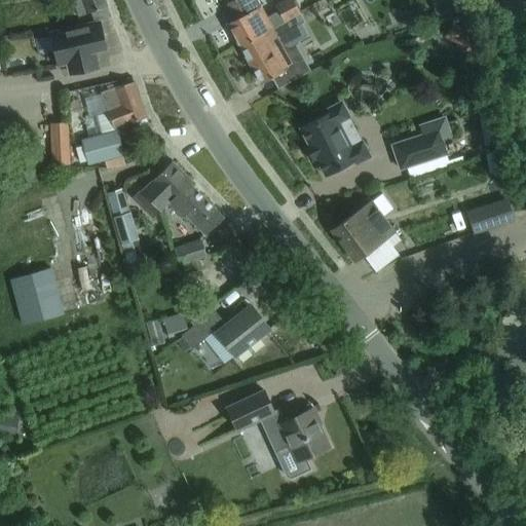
[(92,19),(109,15),(103,0),(75,0),(73,1),(78,17),(90,12),(92,19)]
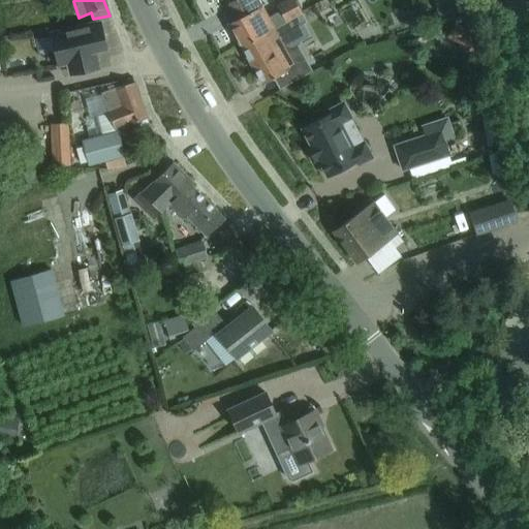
[(228,25),(240,44),(300,10),(294,2),(268,18),(257,0),(234,0),(228,3),(238,19),(228,25)]
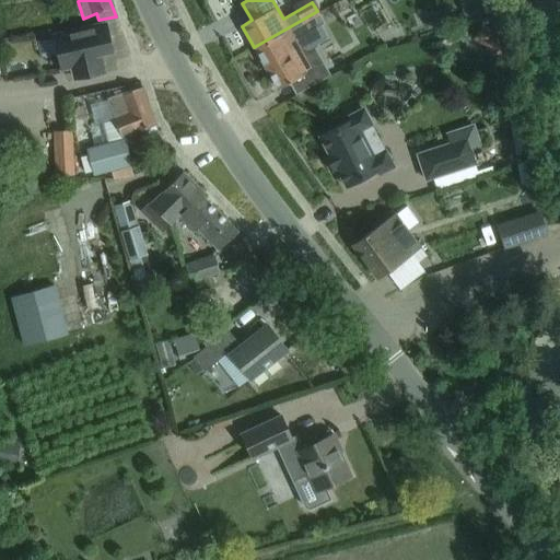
[(479,10),(454,18),(458,33),(485,24),(479,10)]
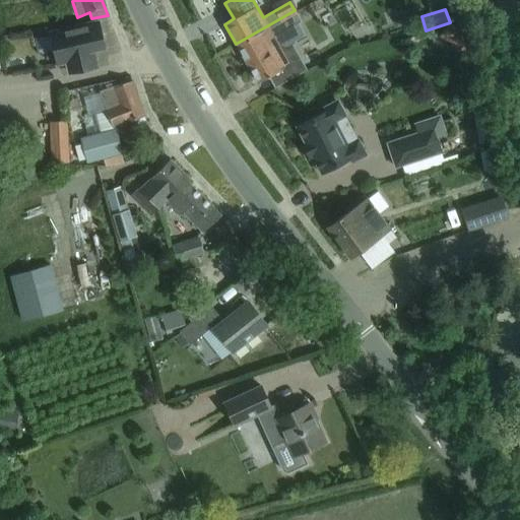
[(295,10),(236,44),(257,82),(275,73),(279,70),(268,51),(279,45),(285,49),(296,43),(295,41),(304,35),(298,23),(301,22),(295,10)]
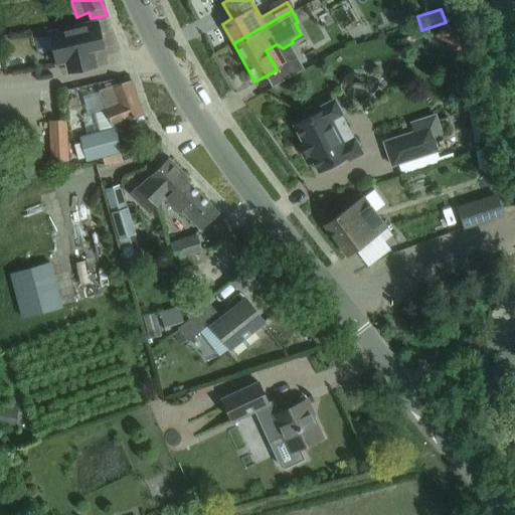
[(92,50),(102,47),(97,21),(49,32),(56,63),(65,61),(67,71),(95,65),(92,50)]
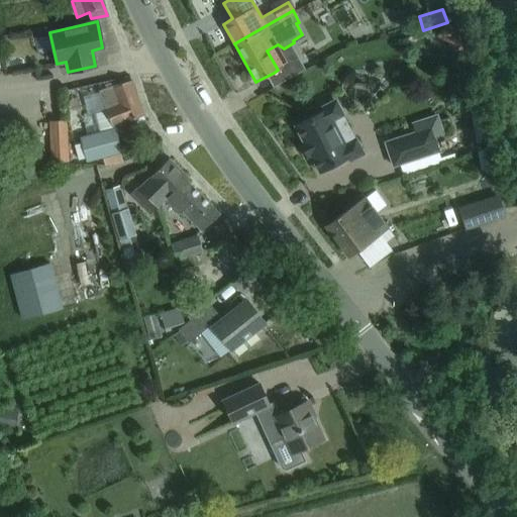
[(449,60),(459,44),(441,33),(432,48),(449,60)]
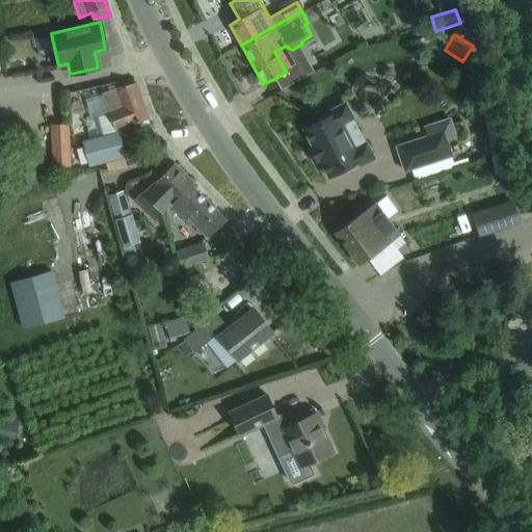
[(147,117),(135,84),(114,88),(101,94),(114,130),(147,117)]
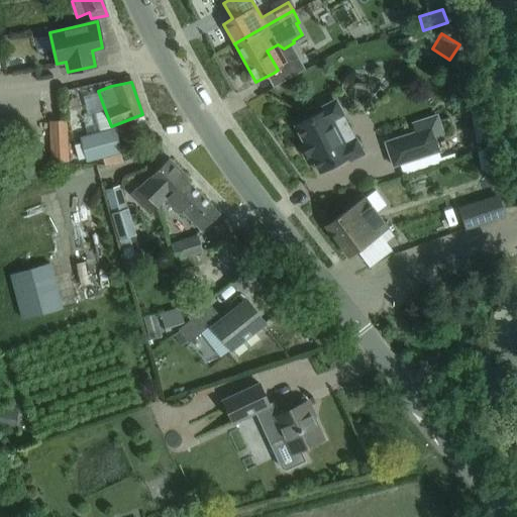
[(294,126),(309,154),(318,173),(347,158),(349,161),(364,153),(354,138),(342,144),(330,122),(339,117),(341,112),(336,103),(331,101),(321,107),(323,110),(294,126)]
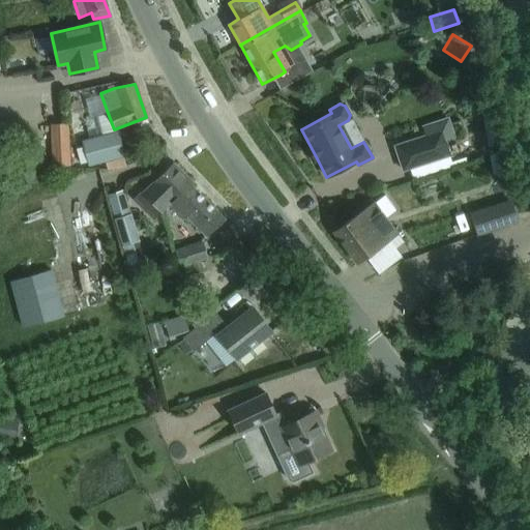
[(52,167),(69,166),(67,123),(50,124),(52,167)]
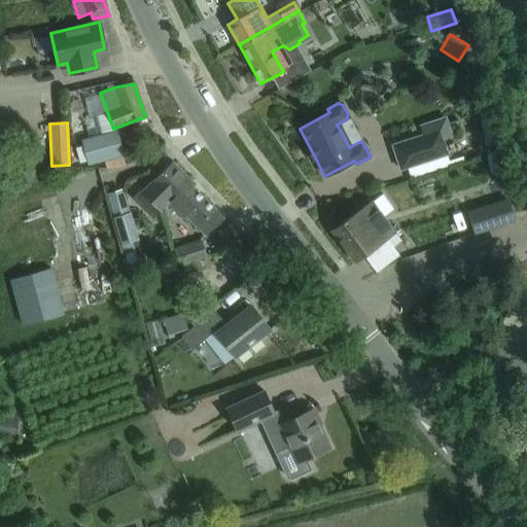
[(438,130),(391,145),(399,170),(447,154),(438,130)]
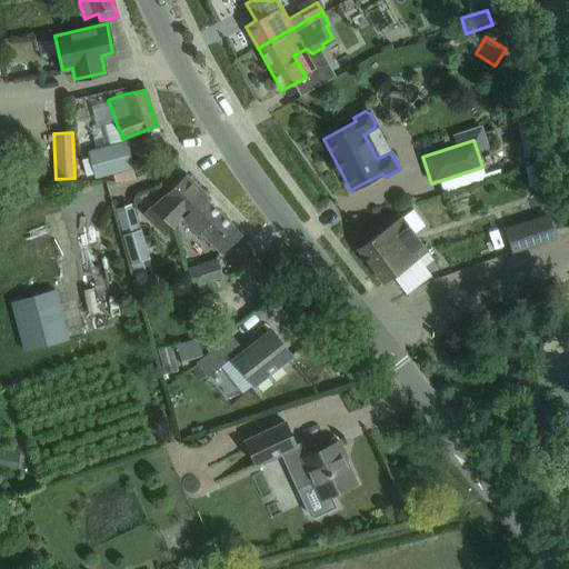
[(125,143),(87,155),(88,158),(92,175),(93,179),(117,172),(120,182),(133,178),(125,143)]
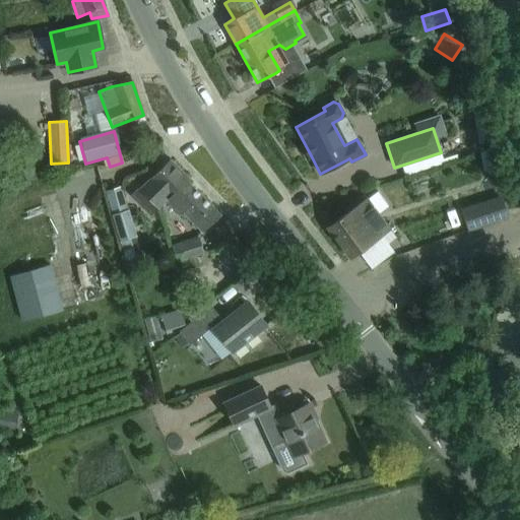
[(80,144),(74,146),(78,160),(84,159),(80,144)]
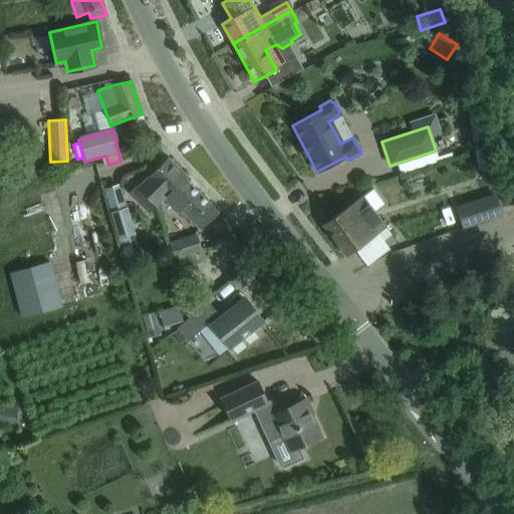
[(489,146),(473,151),(476,169),(492,166),(489,146)]
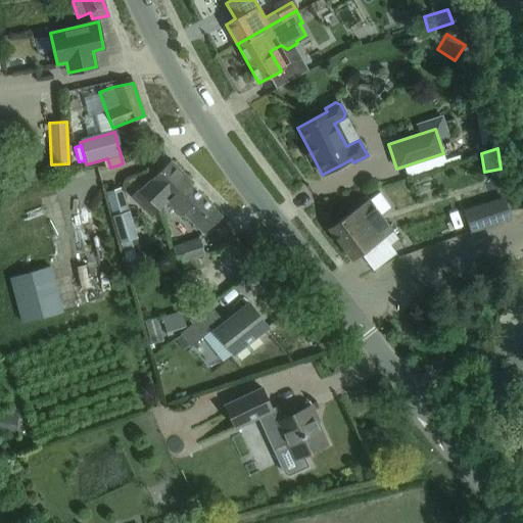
[(186,182),(186,183),(190,180),(172,161),(153,178),(133,198),(151,217),(164,202),(186,182)]
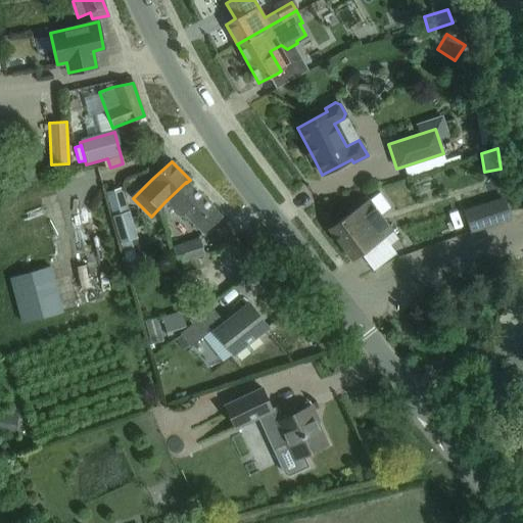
[(220,217),(186,183),(186,182),(164,202),(177,214),(180,210),(202,234),(220,217)]
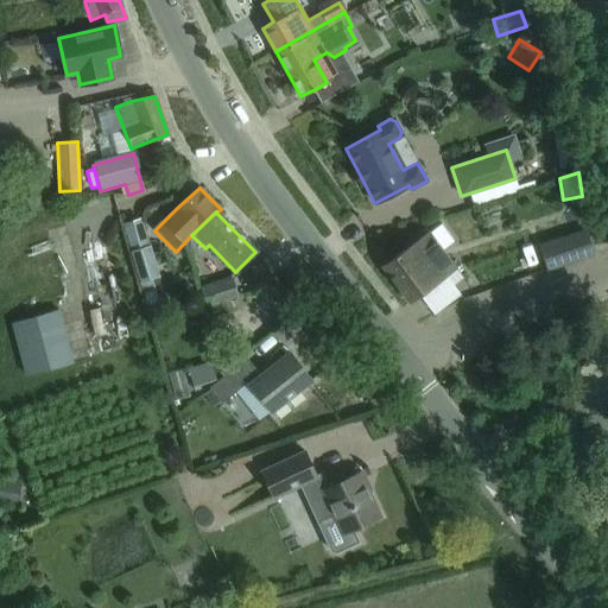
[(134,267),(152,263),(139,219),(121,223),(134,267)]
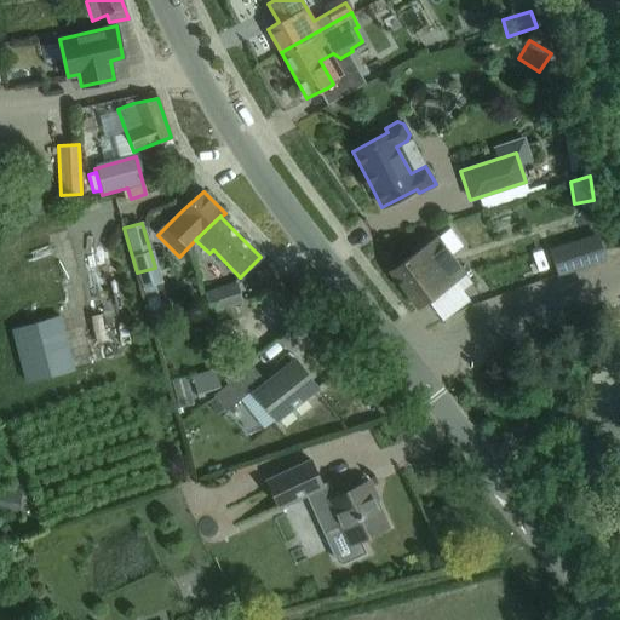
[(597,234),(551,248),(558,273),(604,258),(597,234)]
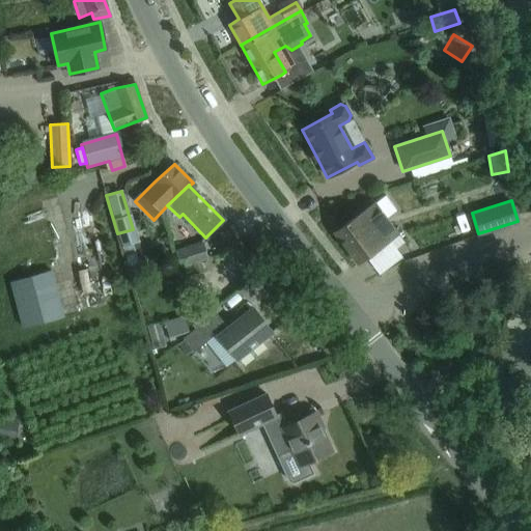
[(397,233),(374,202),(334,232),(357,263),(397,233)]
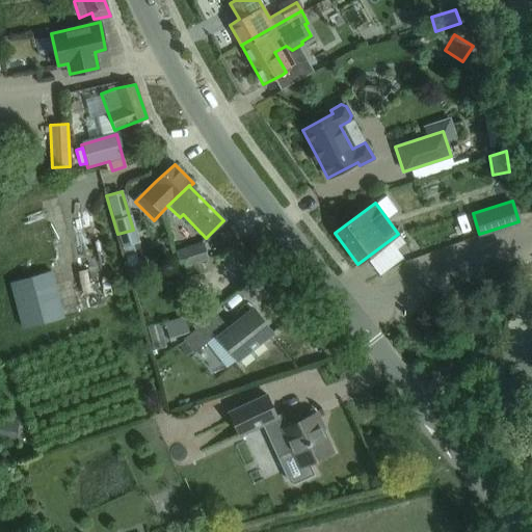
[(133,230),(117,234),(128,267),(137,265),(131,244),(137,242),(133,230)]
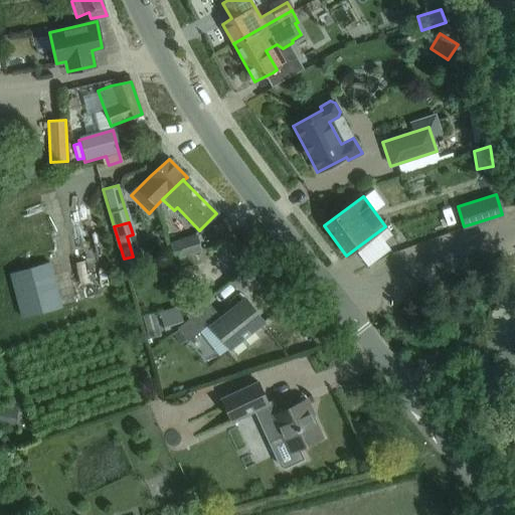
[(173,260),(192,253),(201,250),(195,234),(168,243),(173,260)]
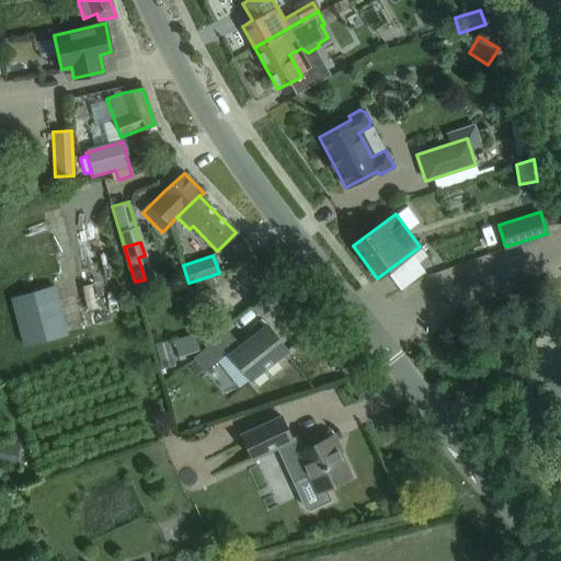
[(10,307),(19,356),(61,348),(53,299),(10,307)]
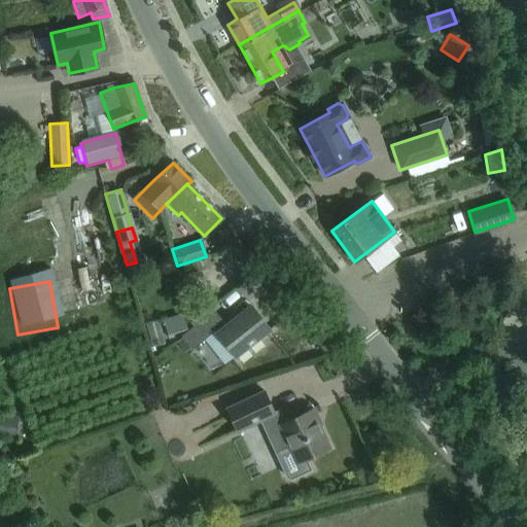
[(225,325),(213,310),(210,307),(189,322),(192,326),(181,336),(190,349),(208,336),(206,334),(212,327),(216,332),(235,356),(269,329),(250,306),(225,325)]
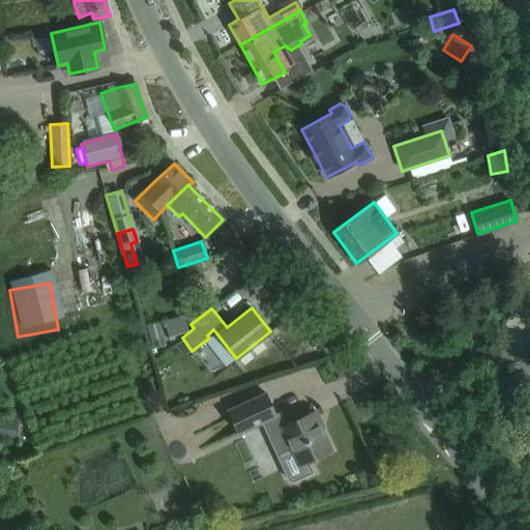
[(266,393),(227,410),(238,434),(261,422),(272,417),(289,449),(275,455),(287,479),(293,481),(312,474),(305,461),(329,449),(315,418),(317,416),(315,411),(284,425),(280,414),(275,416),(266,393)]
